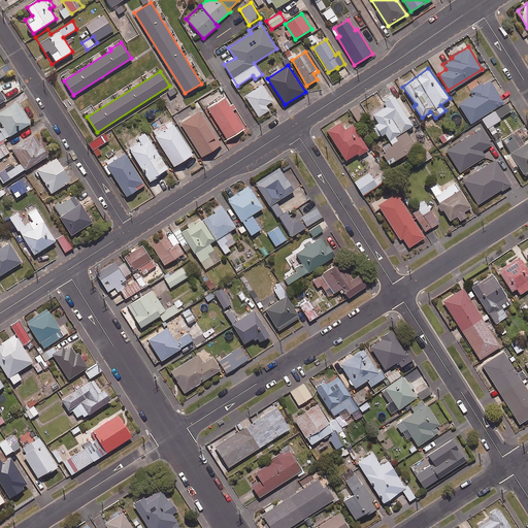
[(469,123),(504,101),(490,79),(483,84),(482,81),(467,90),(470,94),(457,102),(469,123)]
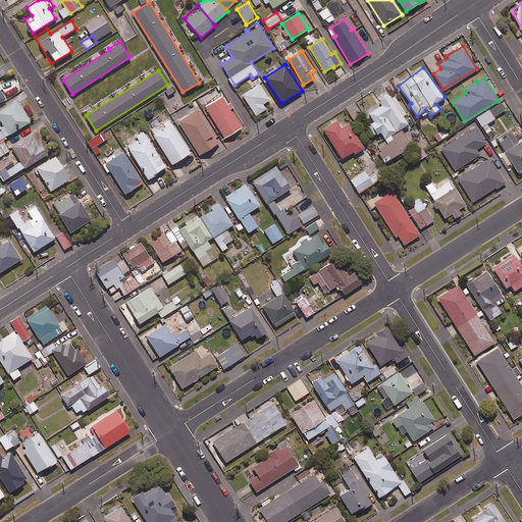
[(269,100),(259,84),(242,94),(256,115),(266,109),(263,104),(269,100)]
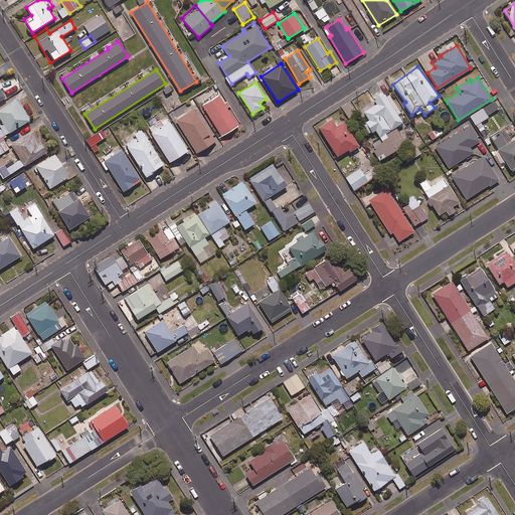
[(375,130),(379,137),(402,123),(383,90),(373,96),(376,103),(361,112),(366,121),(362,123),(369,134),(375,130)]
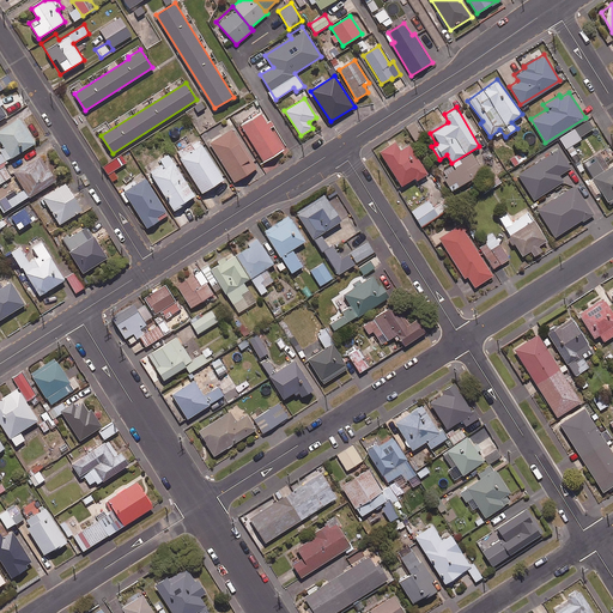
[(273,126),(265,110),(240,126),(262,162),(284,149),(271,127),(273,126)]
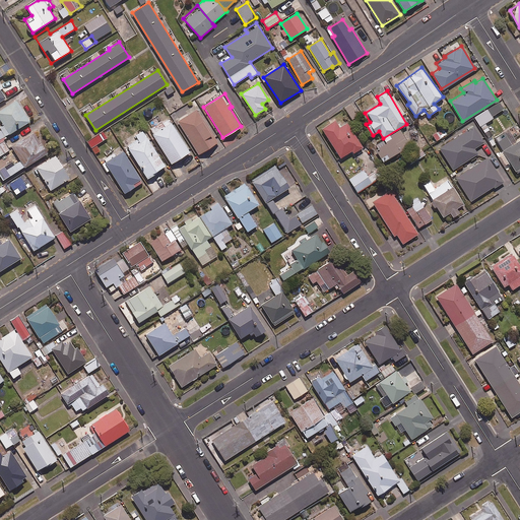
[(0,139),(29,121),(16,100),(0,110),(0,119),(4,125),(0,127),(0,139)]
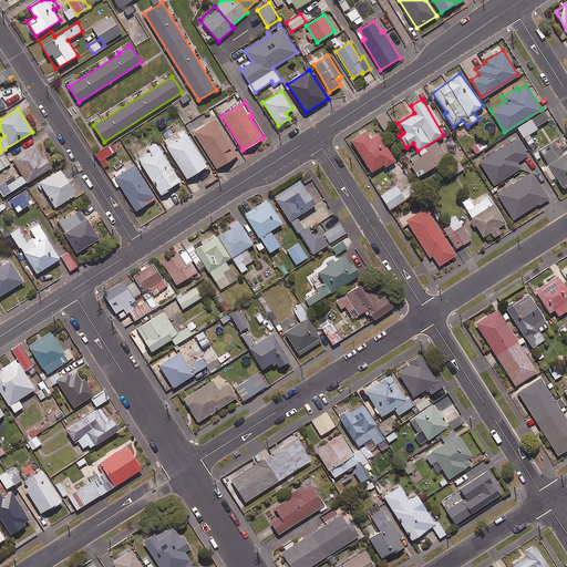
[(544,111),(516,129),(522,137),(538,127),(537,126),(549,119),(544,111)]
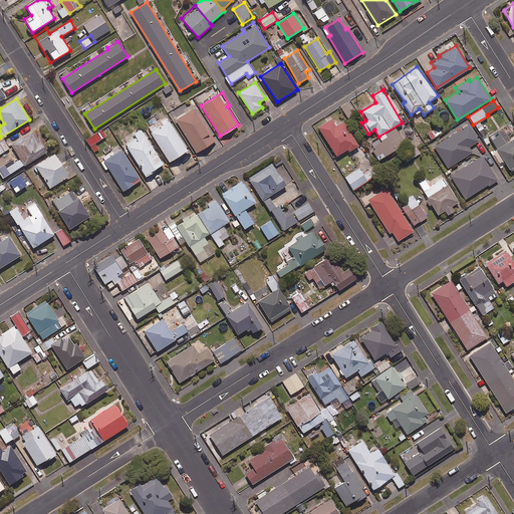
[(215,141),(194,108),(175,119),(196,153),(215,141)]
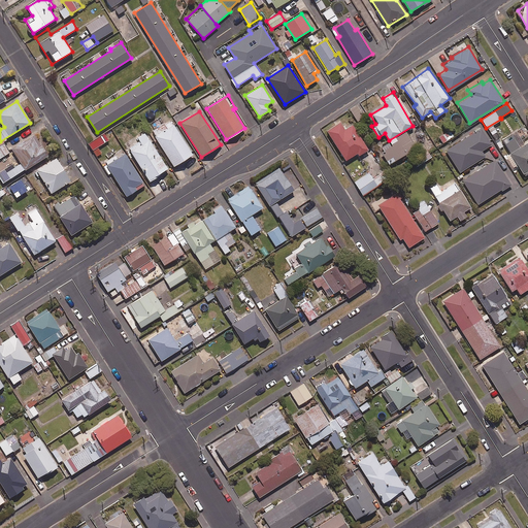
[(168,128),(161,119),(154,123),(157,128),(152,131),(174,166),(193,154),(173,125),(168,128)]
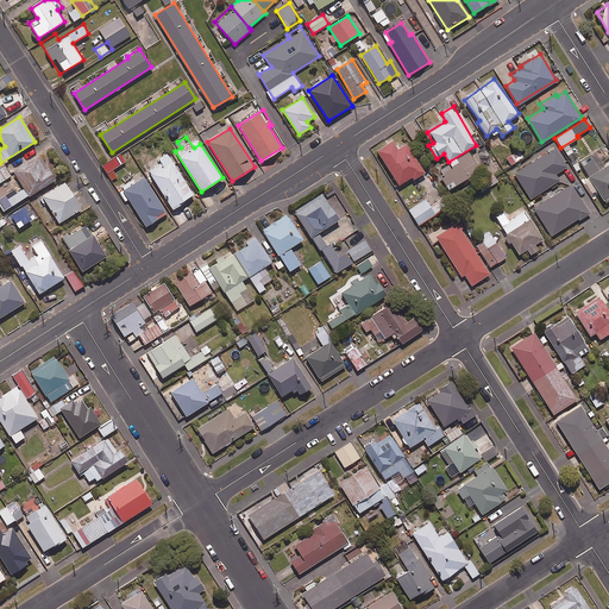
[(397,149),(391,140),(375,151),(397,186),(412,176),(414,180),(425,171),(407,143),(397,149)]
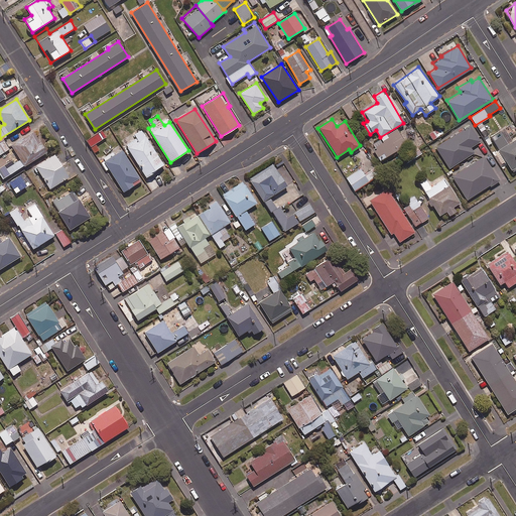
[(481,141),(471,125),(449,138),(448,137),(434,146),(448,168),(475,152),(471,147),(481,141)]
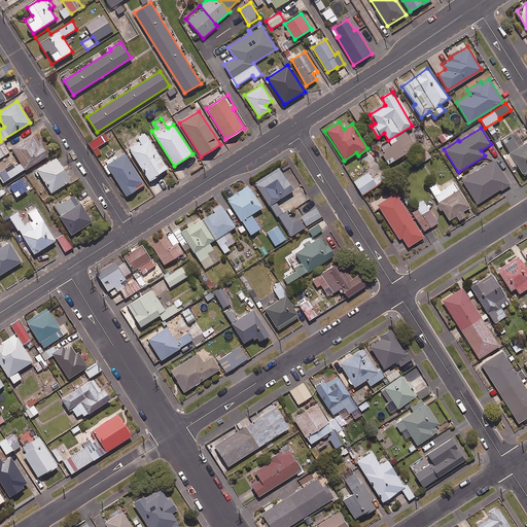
[(526,141),(524,144),(515,130),(501,139),(524,174),(526,172),(526,141)]
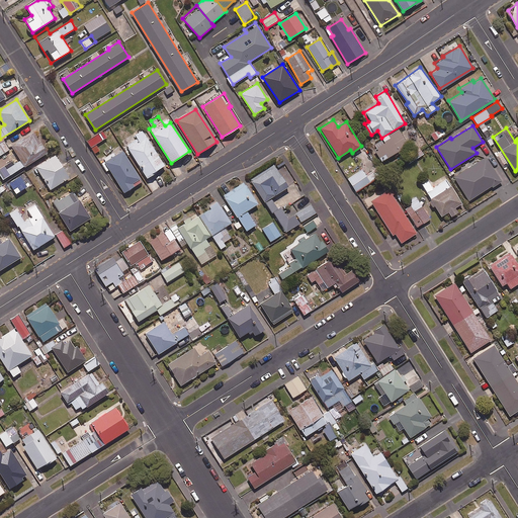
[(47,152),(32,130),(9,144),(15,152),(0,161),(0,174),(3,180),(47,152)]
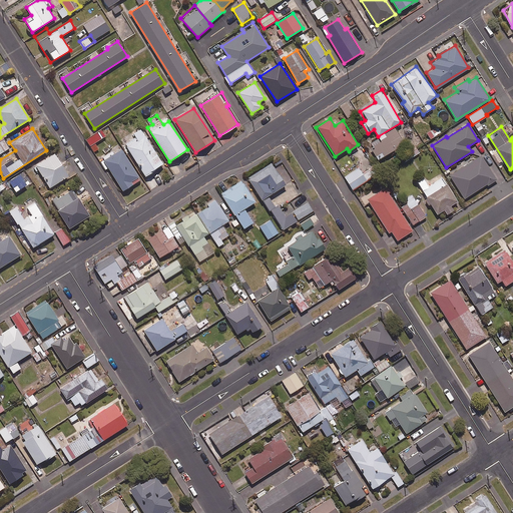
[(163,163),(140,128),(122,140),(145,175),(163,163)]
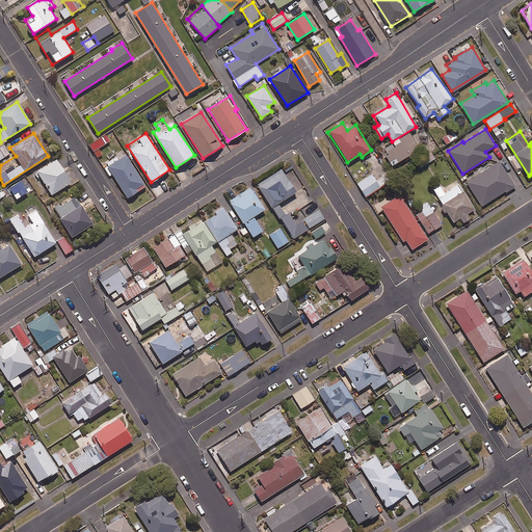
[(409,133),(401,138),(411,155),(420,150),(409,133)]
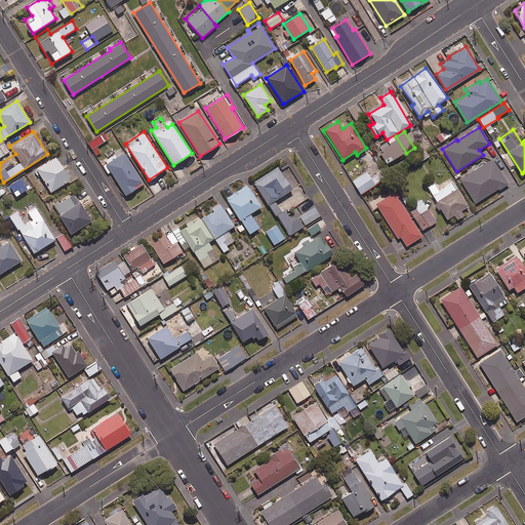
[(108,138),(104,133),(89,143),(93,149),(108,138)]
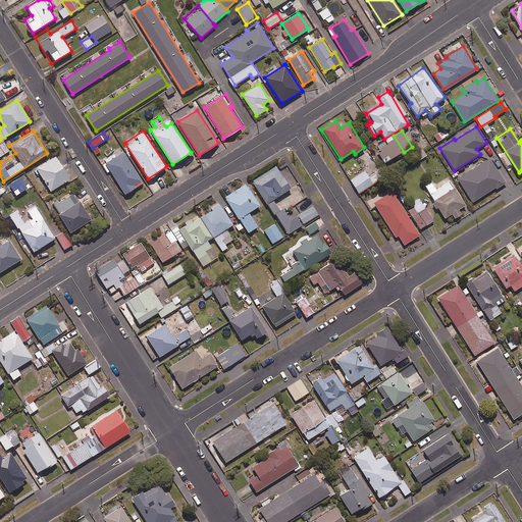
[(376,151),(384,163),(402,153),(392,136),(377,144),(380,148),(376,151)]
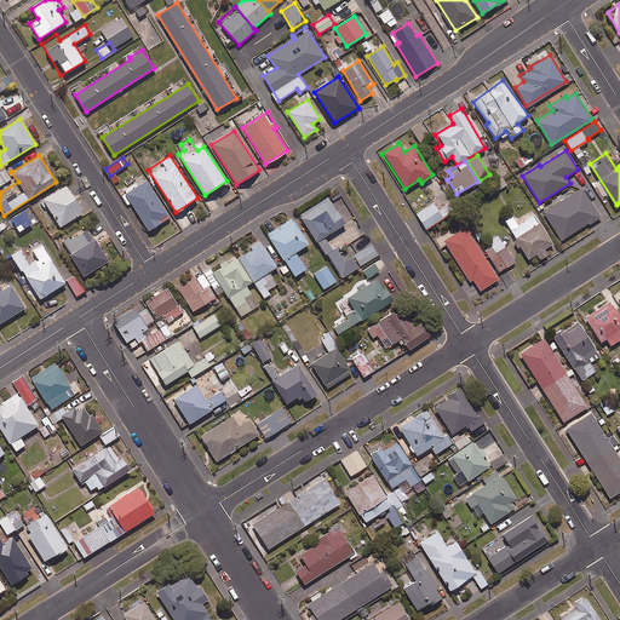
[(0,185),(11,178),(5,168),(0,171),(0,185)]
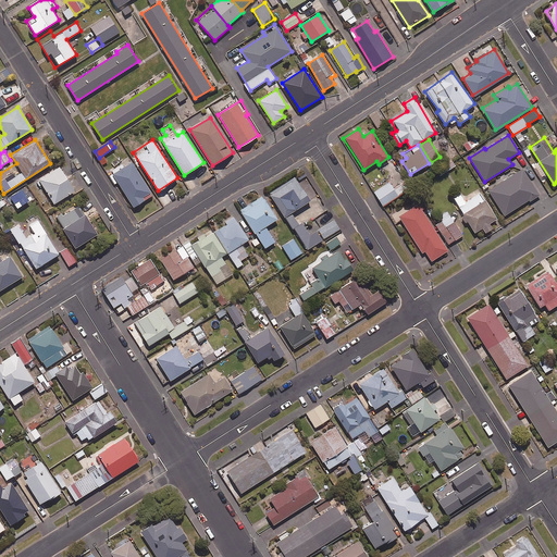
[(152,195),(132,161),(112,173),(134,207),(152,195)]
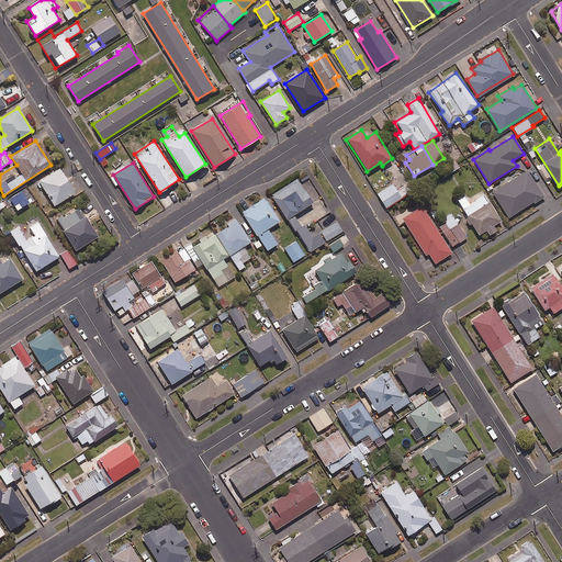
[(75,192),(59,168),(38,181),(54,205),(75,192)]
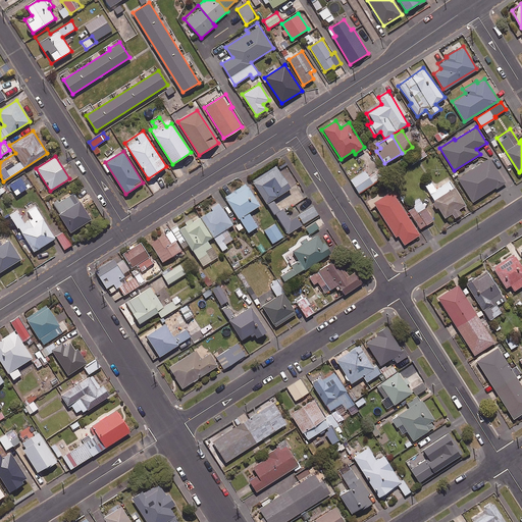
[(469,200),(503,181),(489,156),(455,175),(469,200)]
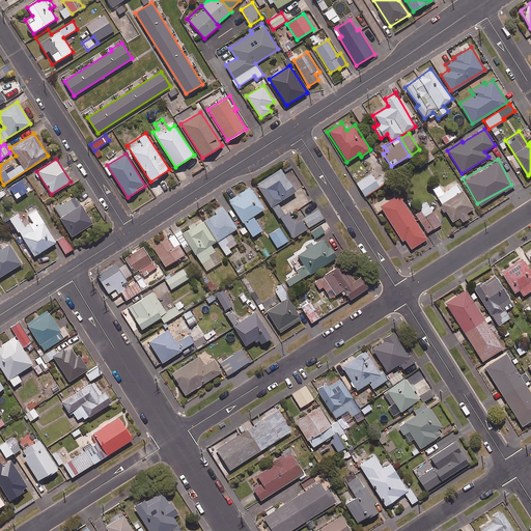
[(296,192),(281,169),(256,185),(269,204),(271,203),(292,238),(307,228),(302,220),(296,224),(288,213),(285,214),(278,202),(296,192)]
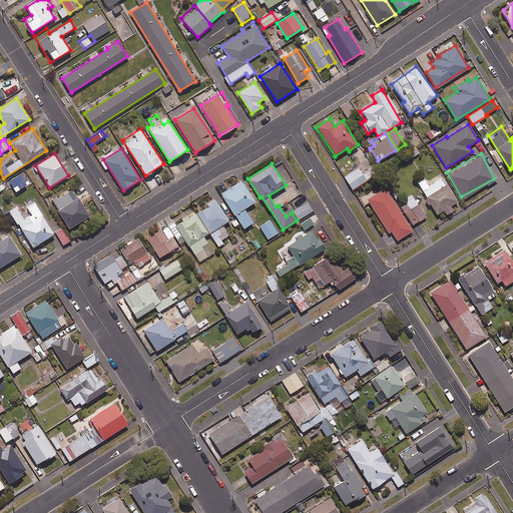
[(374,176),(366,164),(345,177),(353,189),(374,176)]
